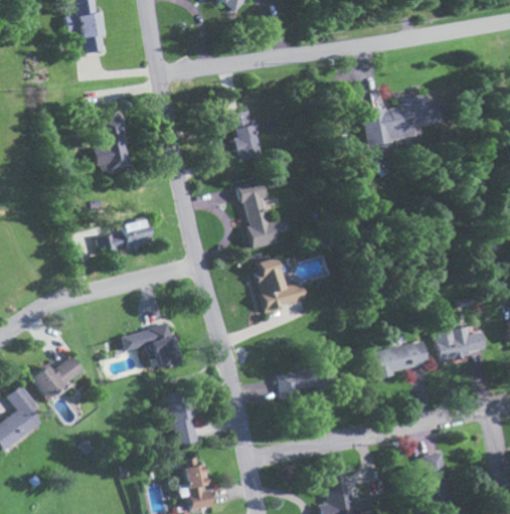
[(107,48),(105,33),(108,33),(105,9),(99,10),(97,0),(76,0),(78,13),(68,15),(70,30),(82,28),(86,51),(107,48)]
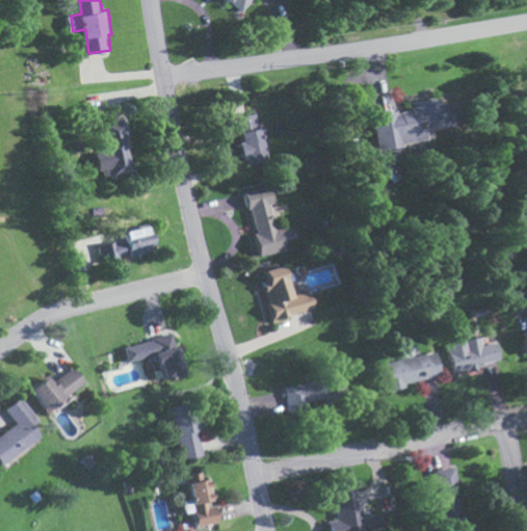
[(378,148),(437,139),(435,129),(457,125),(454,102),(442,104),(440,97),(414,101),(415,107),(373,113),(378,148)]
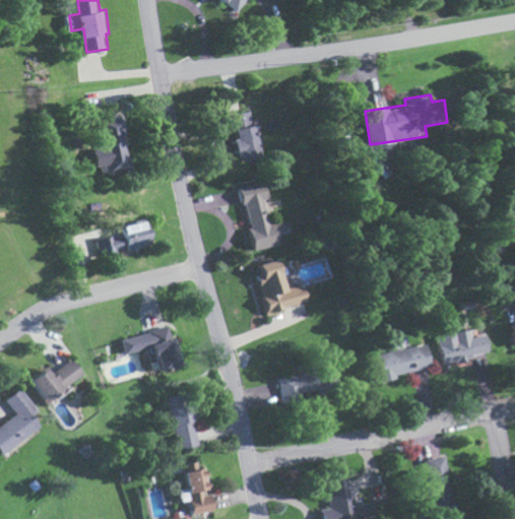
[(265,157),(255,110),(234,114),(244,161),(265,157)]
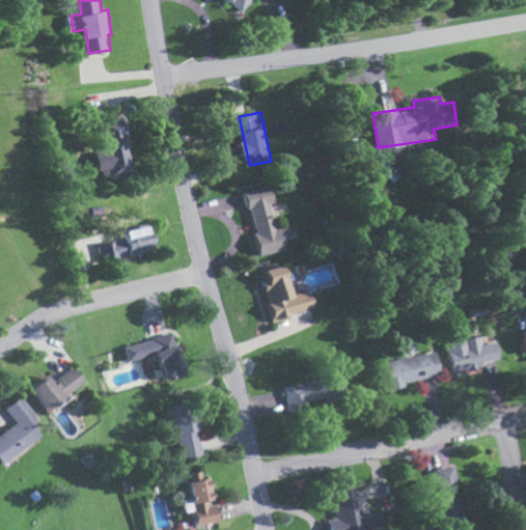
[(104,123),(113,176),(136,173),(126,119),(104,123)]
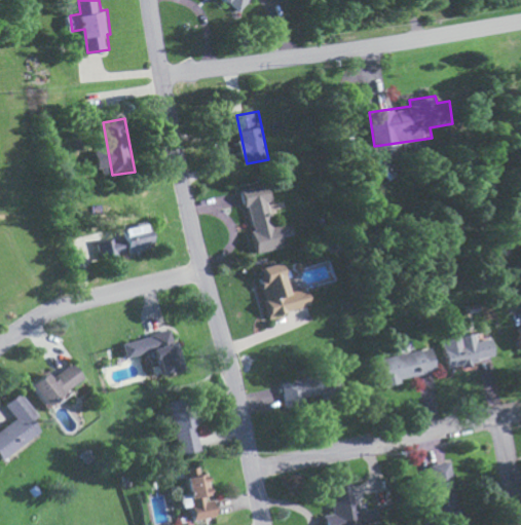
[(259,253),(286,248),(284,233),(296,231),(294,221),(277,224),(270,183),(248,187),(259,253)]
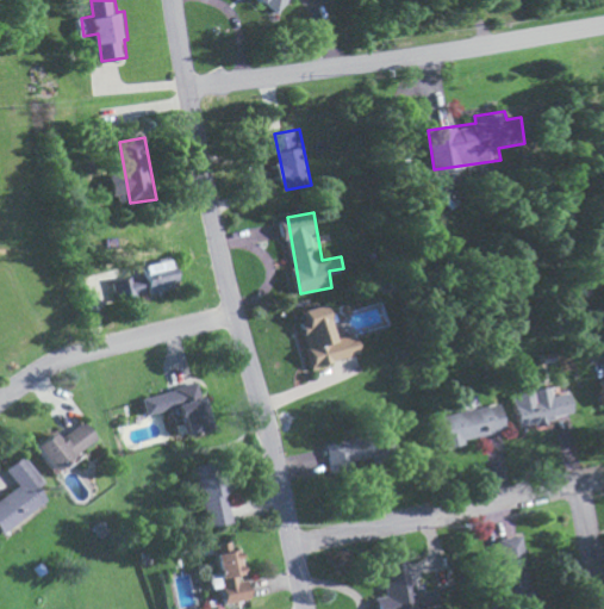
[(86,275),(91,304),(138,294),(138,293),(176,287),(170,259),(144,263),(147,274),(135,277),(134,266),(86,275)]
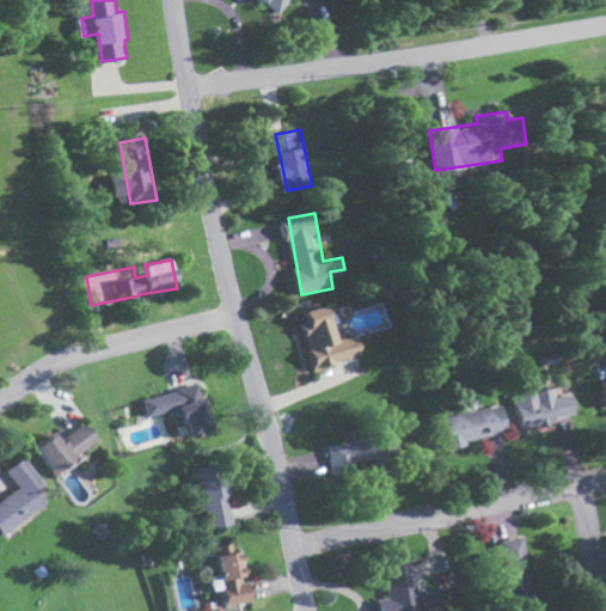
[(360,335),(338,340),(331,305),(306,311),(318,367),(365,356),(360,335)]
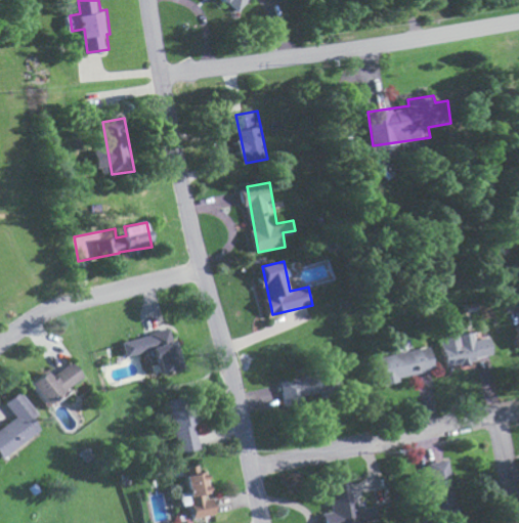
[(184,367),(174,329),(126,341),(130,356),(158,349),(163,373),(184,367)]
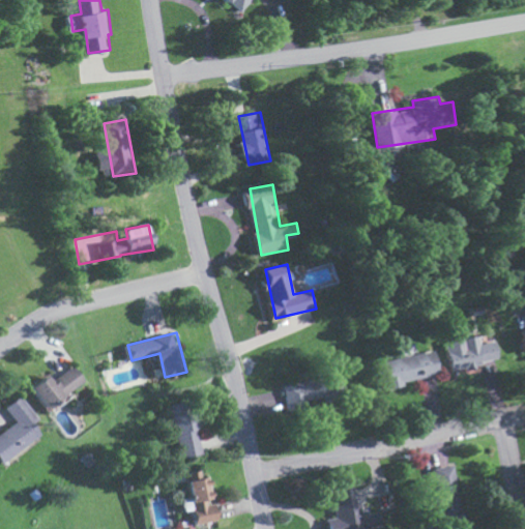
[(454,368),(502,361),(499,341),(484,343),(483,335),(449,340),(454,368)]
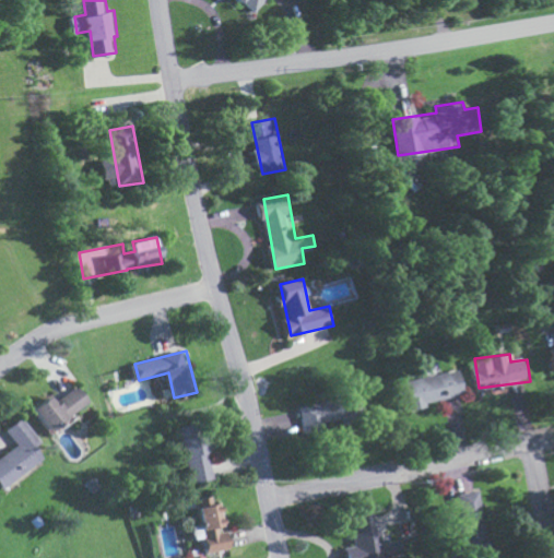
[(407,380),(412,406),(467,396),(461,369),(407,380)]
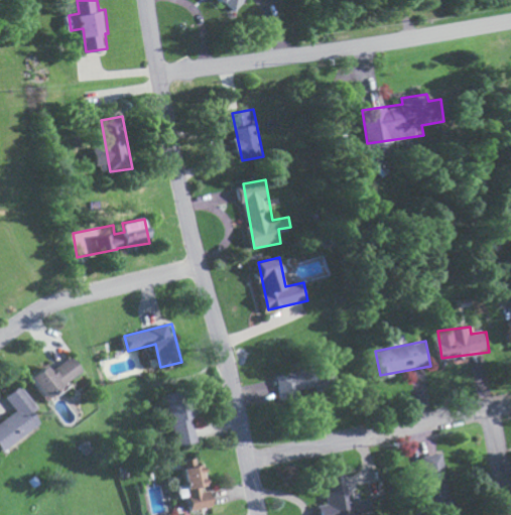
[(86,370),(75,356),(53,371),(48,365),(32,376),(48,398),(86,370)]
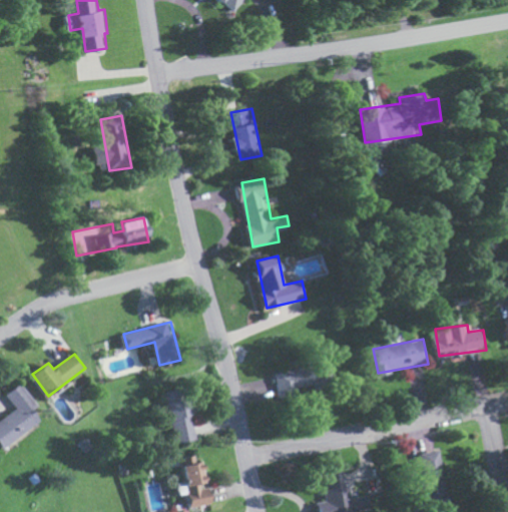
[(278,376),(283,394),(318,385),(319,391),(333,387),(327,363),(278,376)]
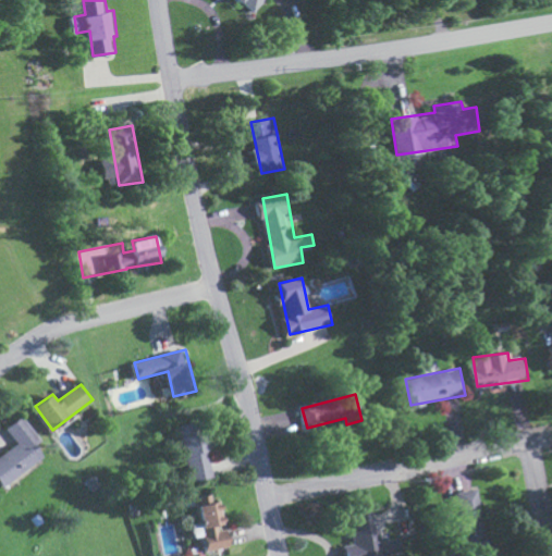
[(21,442),(0,458),(0,479),(5,486),(50,452),(23,417),(9,428),(21,442)]
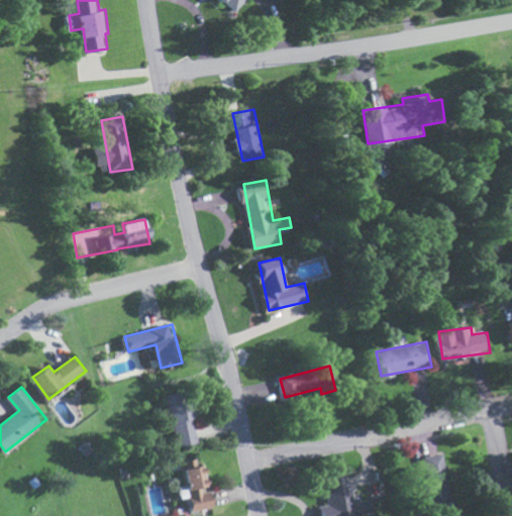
[(180,447),(200,443),(195,418),(199,418),(193,390),(170,395),(180,447)]
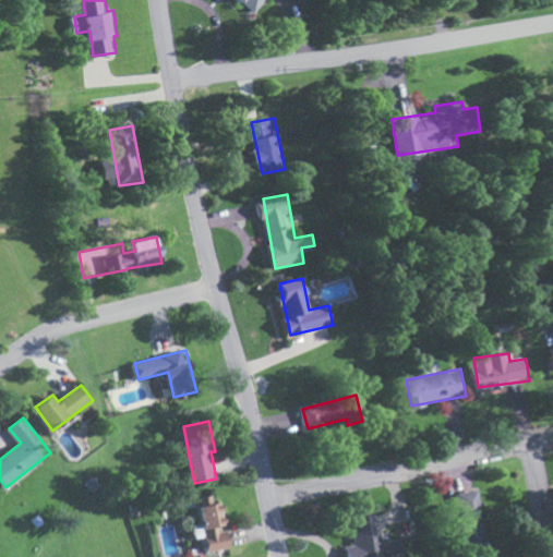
[(455,493),(467,556),(505,556),(503,544),(495,545),(483,487),(455,493)]
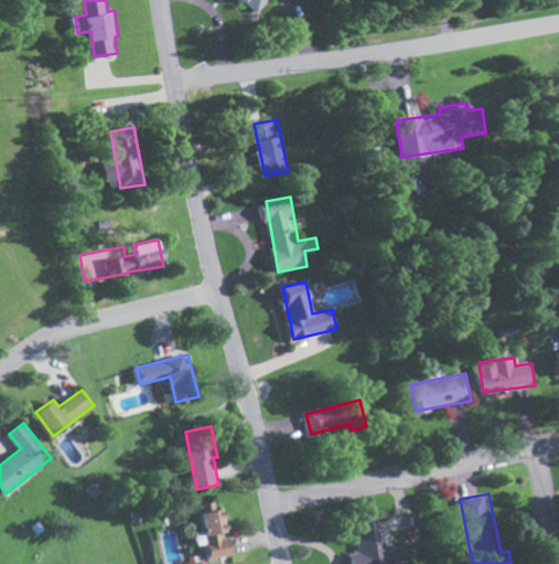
[(235,554),(230,533),(229,533),(225,507),(218,508),(216,500),(200,503),(211,559),(235,554)]
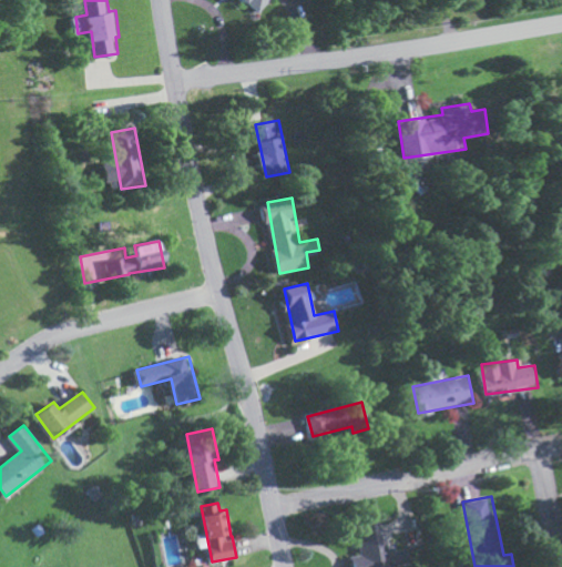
[(364,553),(351,556),(354,566),(391,566),(382,520),(358,526),(364,553)]
